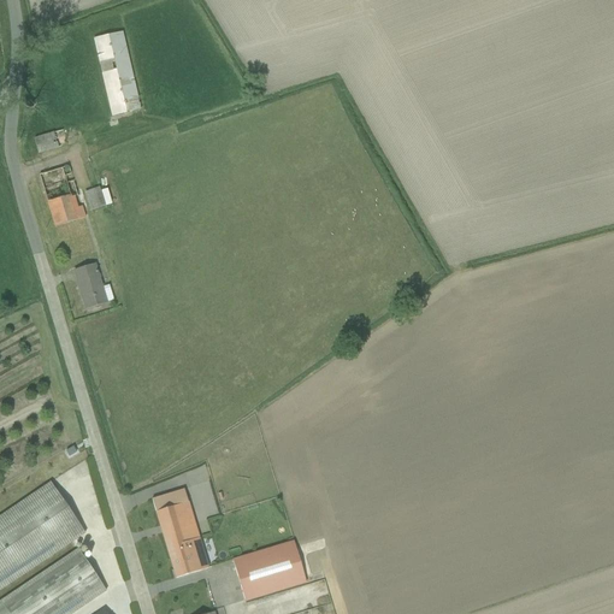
[(93,37),(113,117),(145,110),(124,29),(93,37)]
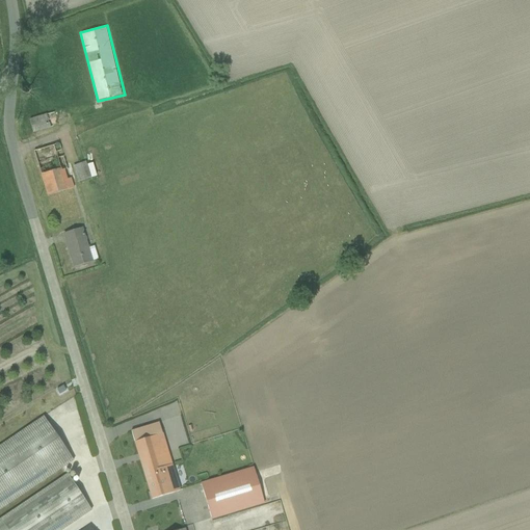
[(28,117),(32,134),(60,127),(56,110),(28,117)]
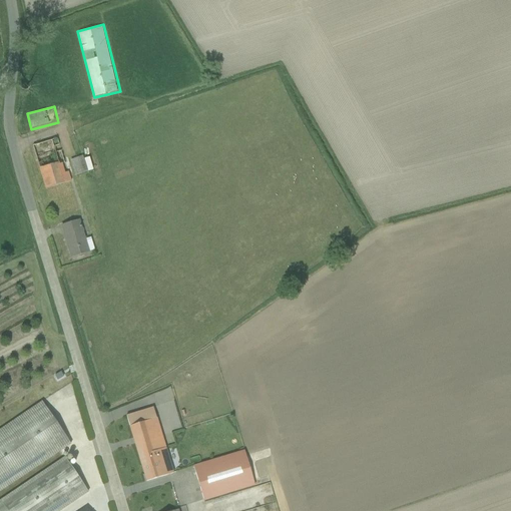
[(98,141),(102,150),(117,142),(112,133),(98,141)]
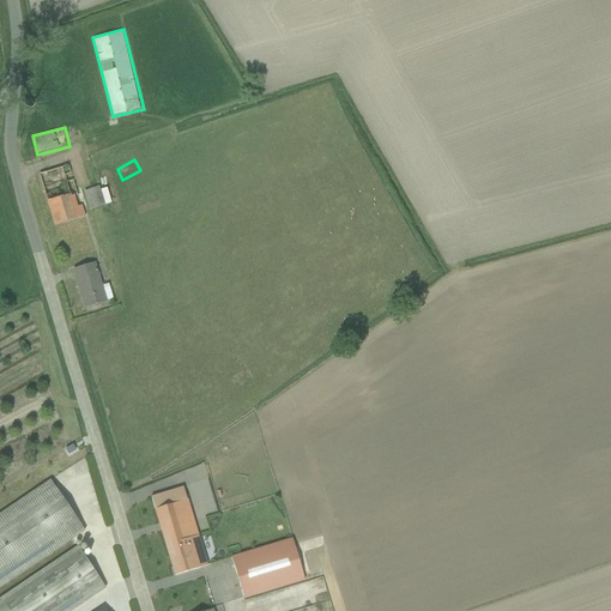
[(40,175),(56,224),(85,213),(68,165),(40,175)]
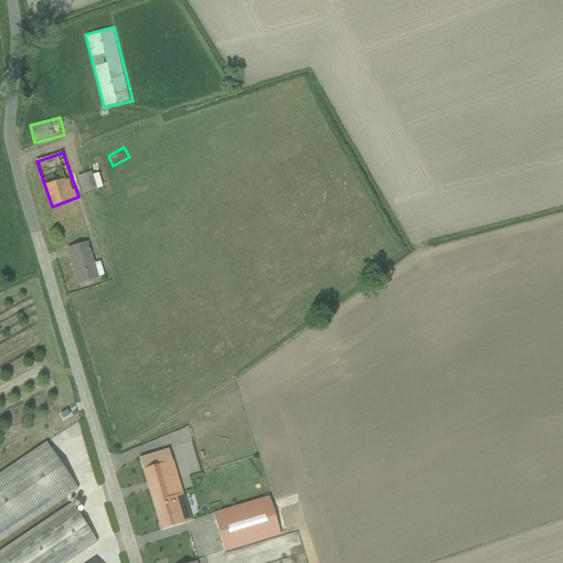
[(78,174),(83,189),(96,184),(92,170),(78,174)]
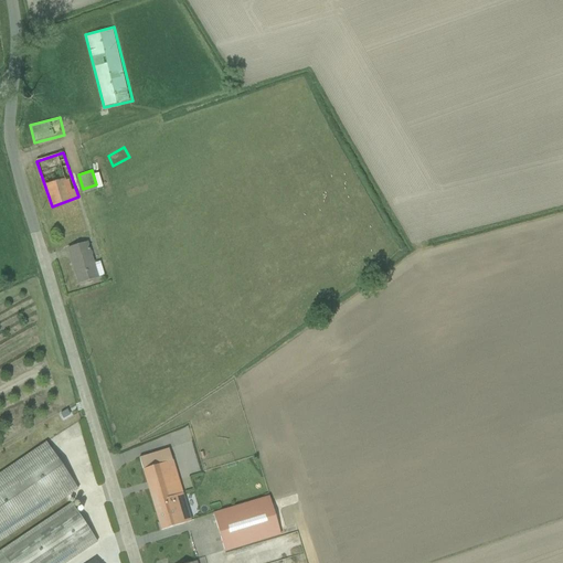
[(77,283),(98,276),(87,240),(65,246),(77,283)]
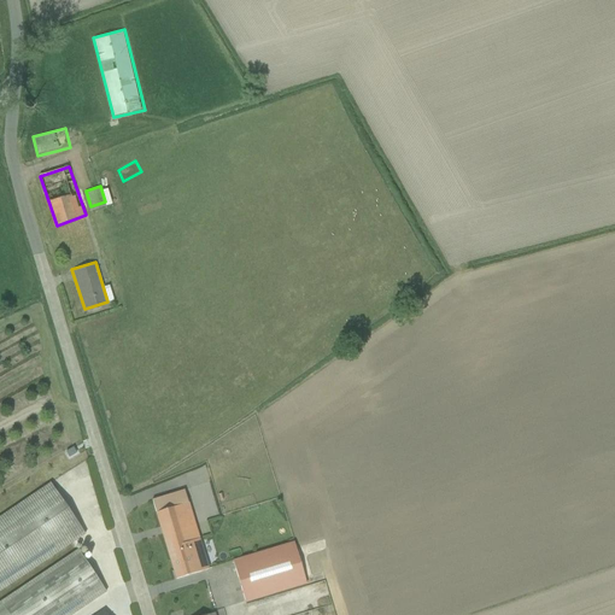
[(0,591),(87,533),(52,481),(0,515),(0,591)]
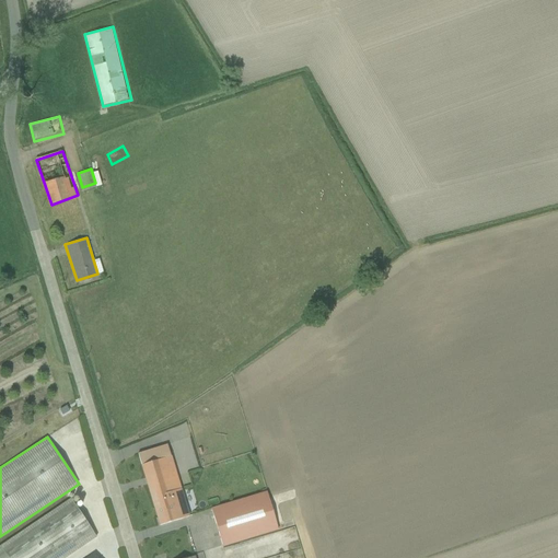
[(185,463),(188,472),(205,467),(196,439),(175,445),(181,464),(185,463)]
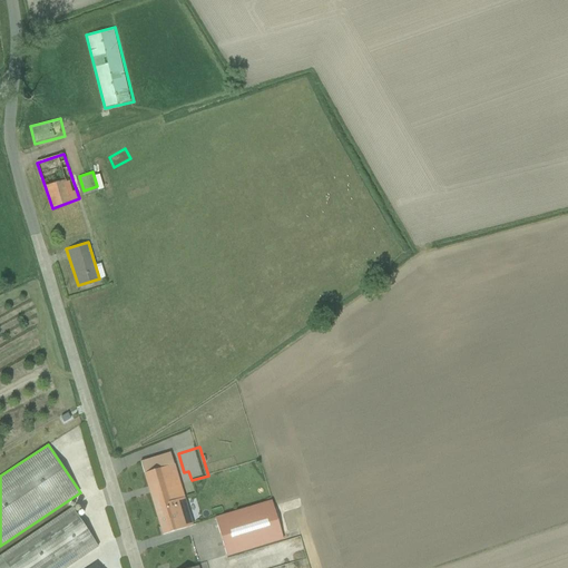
[(162,532),(193,524),(170,451),(139,461),(162,532)]
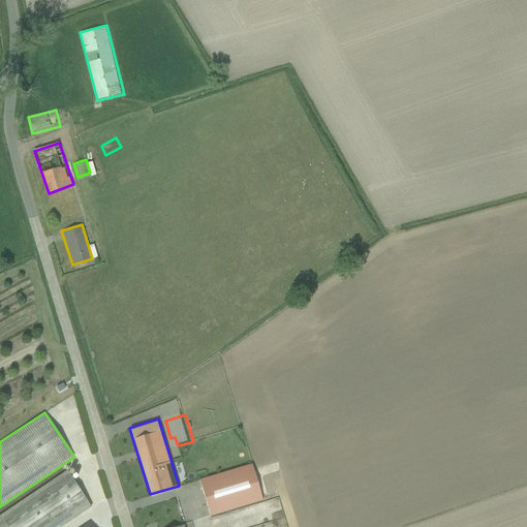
[(200,479),(212,515),(264,499),(252,463),(200,479)]
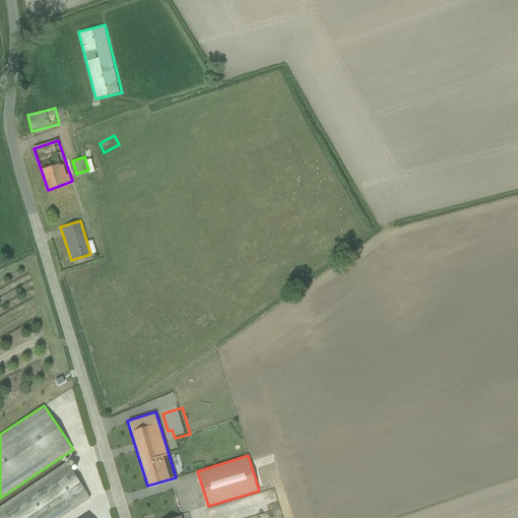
[(68,461),(0,506),(0,517),(56,517),(91,496),(68,461)]
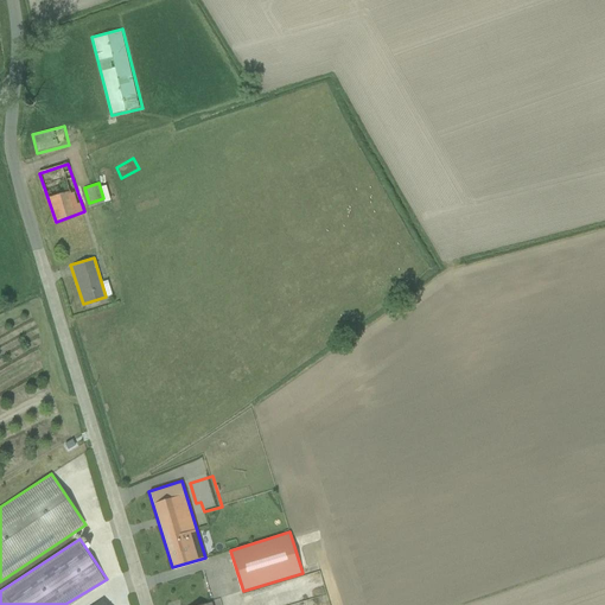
All buildings are outlined.
